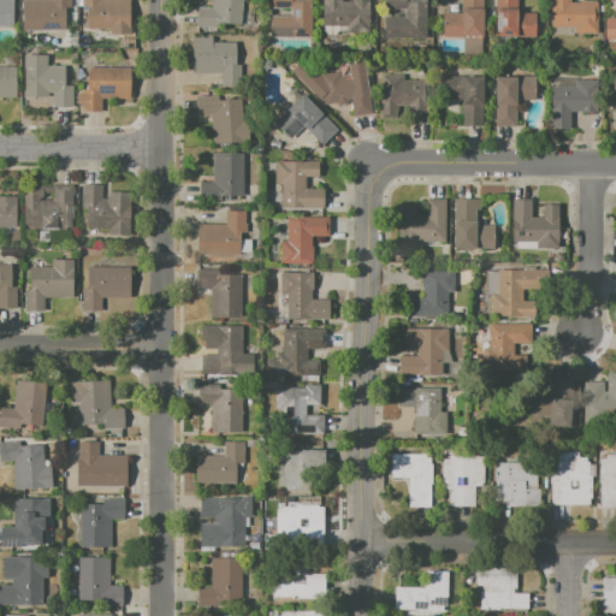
[(0,0),(13,0),(13,27),(0,27),(0,0)]
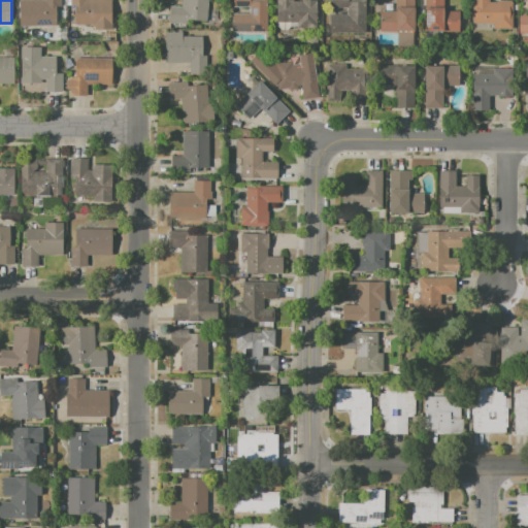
[(20,1),(44,0),(61,0),(61,7),(56,7),(56,26),(20,27),(20,1)]
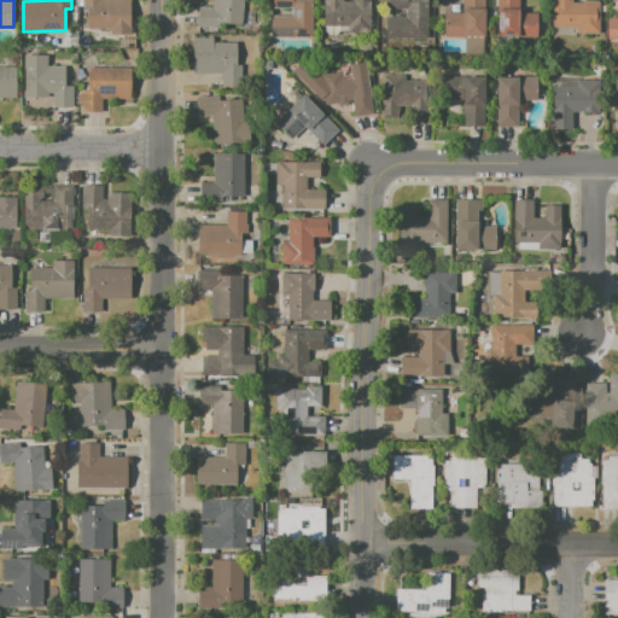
[(82,0),(130,0),(130,36),(112,36),(112,29),(88,29),(88,7),(82,7),(82,0)]
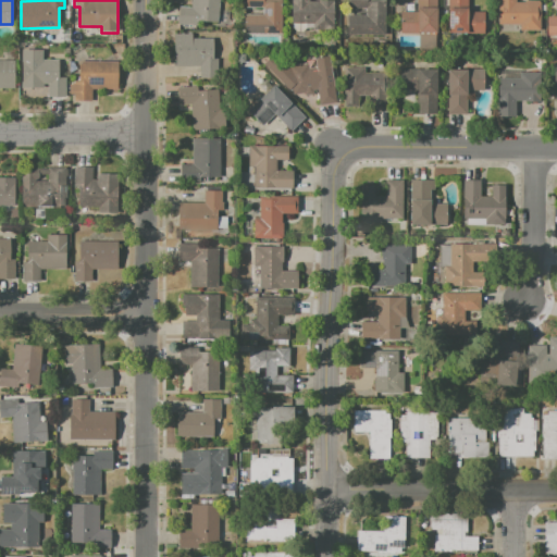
[(180,8),(192,8),(192,0),(220,0),(219,24),(199,22),(198,26),(177,25),(180,8)]
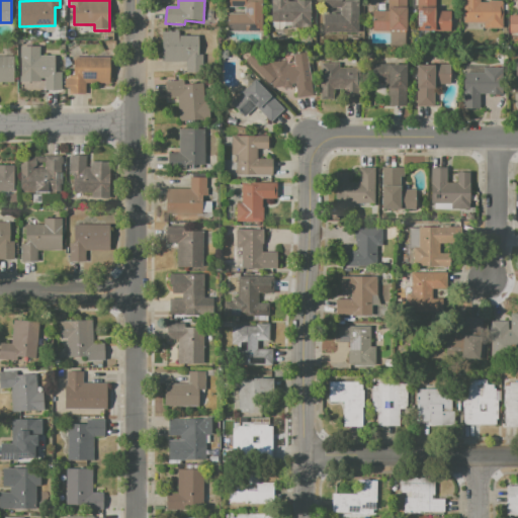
[(230,0),(264,0),(263,33),(228,32),(228,15),(247,16),(247,8),(230,8),(230,0)]
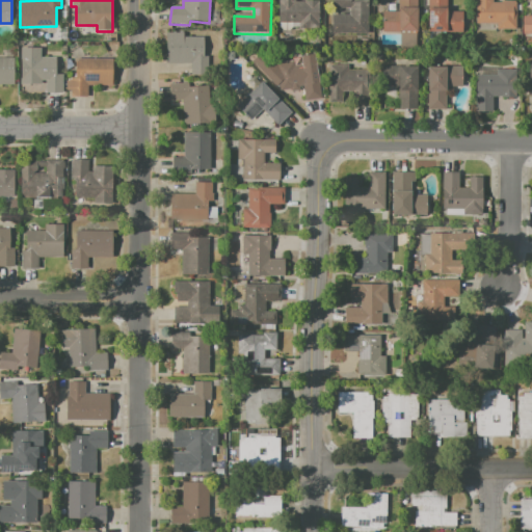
[(280,0),(297,0),(297,2),(320,2),(320,24),(317,24),(317,29),(300,29),(300,24),(280,24),(280,0)]
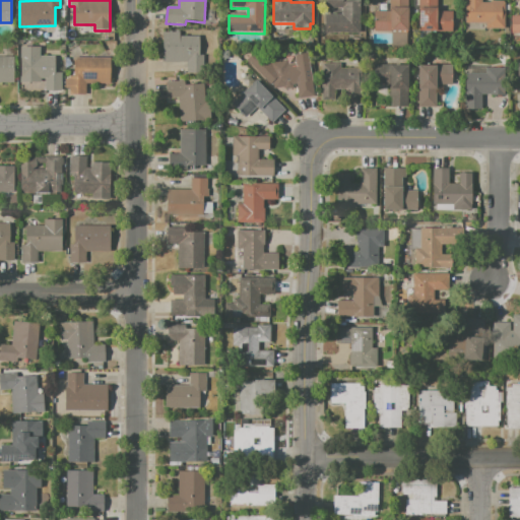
[(326,0),(343,0),(343,1),(361,1),(360,34),(324,33),(325,16),(343,16),(343,9),(326,8),(326,0)]
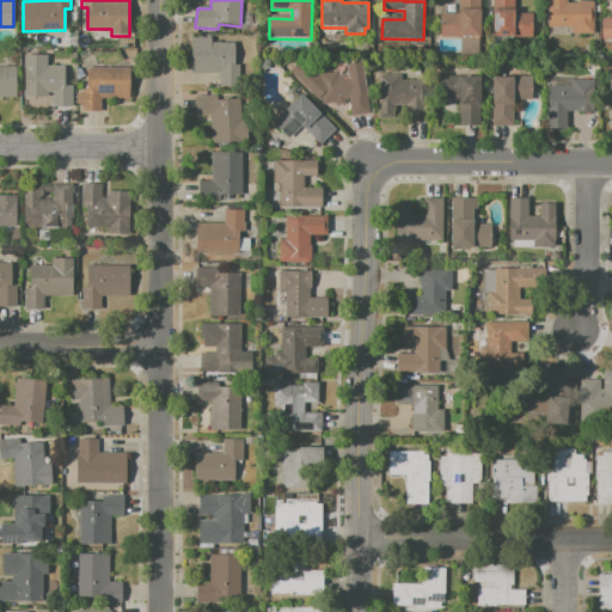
[(441,13),(459,13),(459,0),(482,0),(482,38),(441,37),(441,13)]
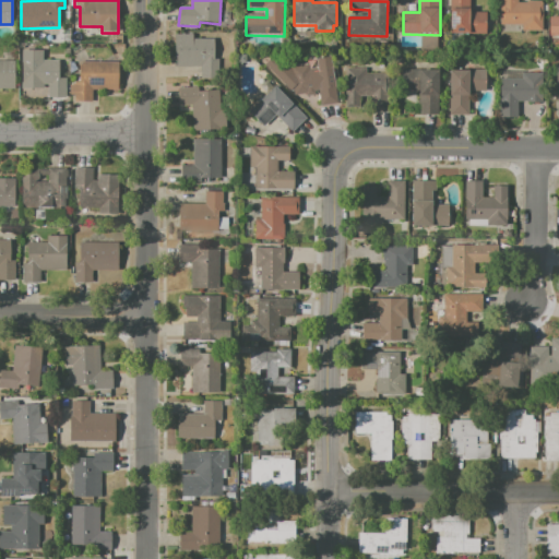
[(451,0),(471,0),(471,12),(486,12),(486,35),(451,35),(451,0)]
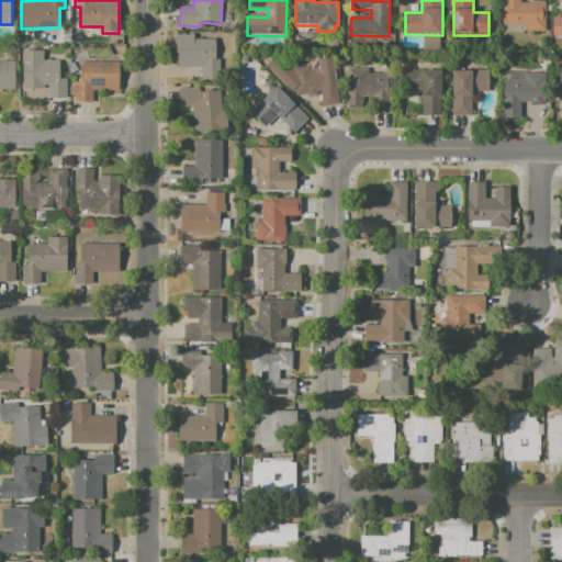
[(504,0),(504,26),(526,25),(526,32),(548,31),(548,1),(521,1),(521,0),(504,0)]
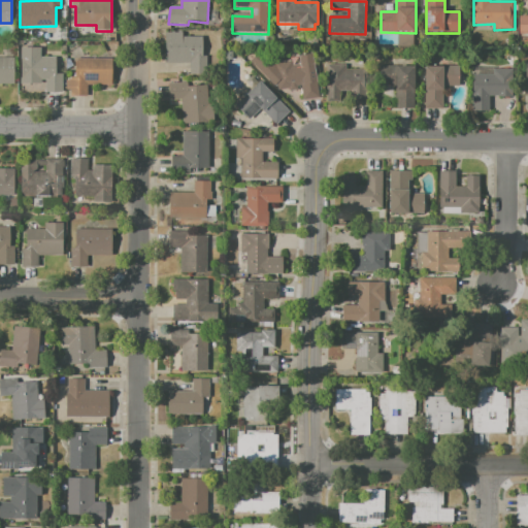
[(517,33),(527,32),(527,0),(525,0),(525,7),(527,7),(527,14),(518,14),(517,33)]
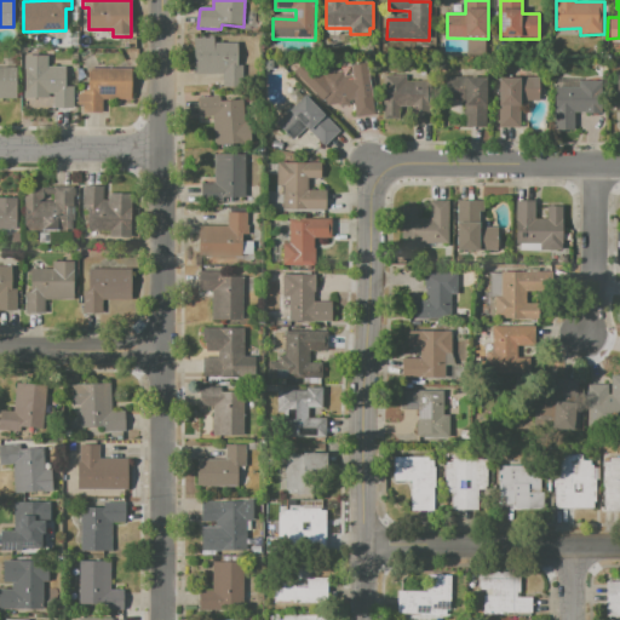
[(195,39),(214,39),(214,44),(237,44),(237,65),(244,65),(244,89),(223,89),(223,75),(195,75),(195,39)]
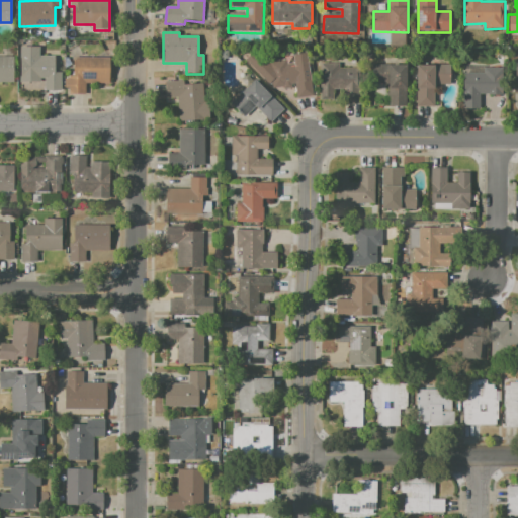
[(0,56),(14,56),(14,82),(0,82),(0,56)]
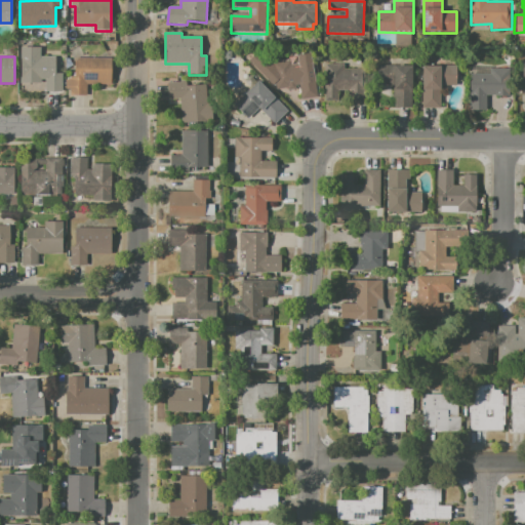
[(21,56),(56,56),(56,73),(63,73),(64,92),(46,92),(46,80),(40,80),(40,83),(22,83),(21,56)]
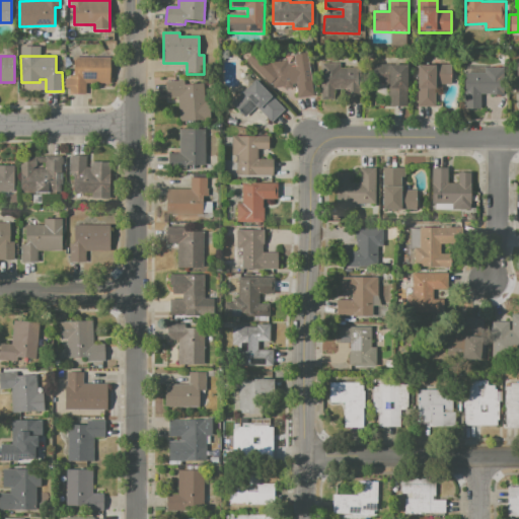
[(74,57),(110,57),(110,84),(86,83),(85,94),(67,94),(67,77),(74,77),(74,57)]
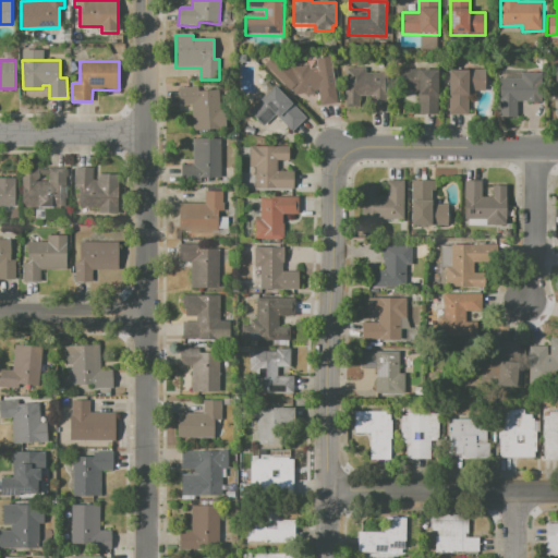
[(290,68),(310,64),(311,70),(334,67),(339,102),(320,106),(318,92),(294,96),(290,68)]
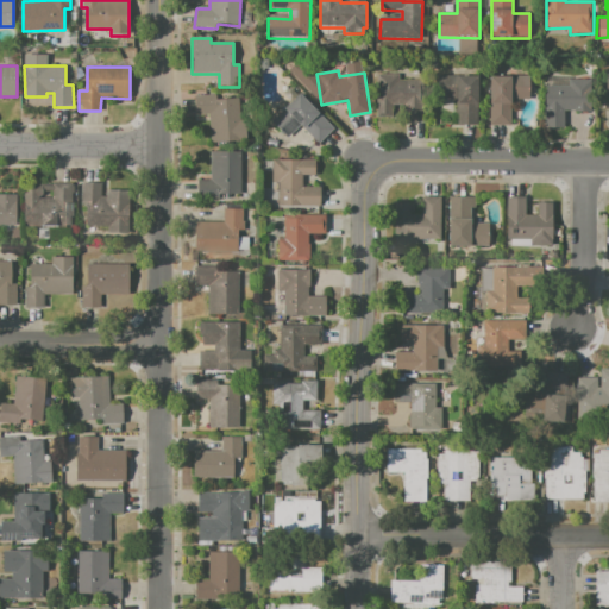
[(490,76),(532,75),(532,99),(512,100),(512,125),(490,125),(490,76)]
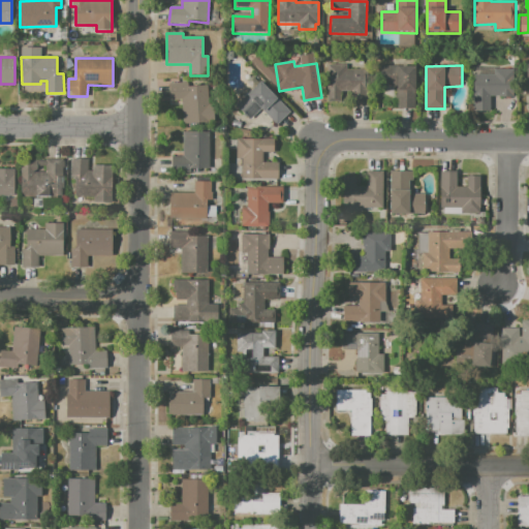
[(328,66),(347,66),(347,71),(366,71),(365,87),(368,87),(368,105),(353,105),(353,93),(341,93),(341,101),(328,101),(328,66)]
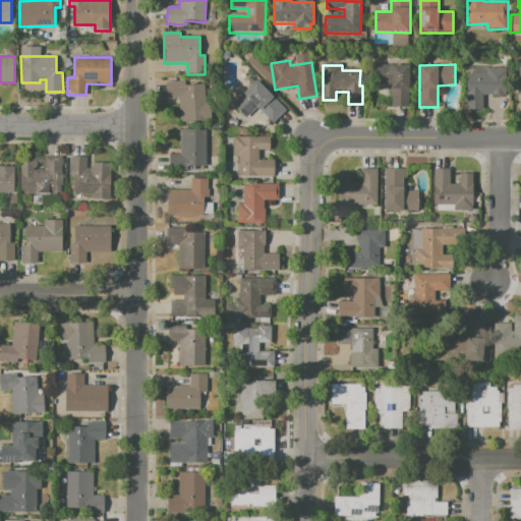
[(375,66),(410,66),(409,108),(391,107),(391,85),(375,85),(375,66)]
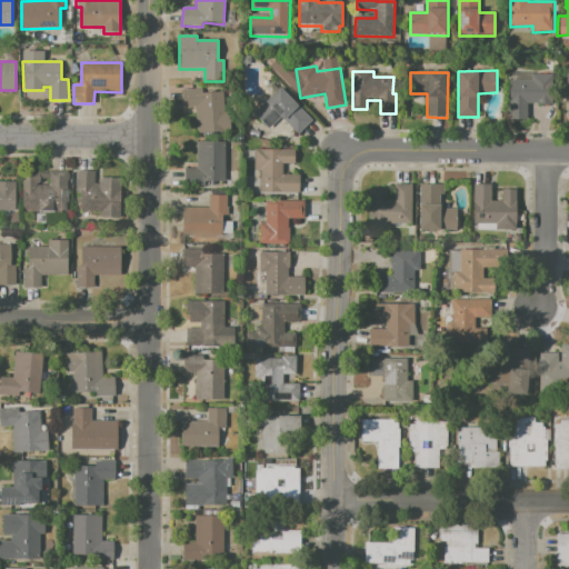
[(509,79),(532,80),(532,75),(553,75),(552,105),(528,105),(528,119),(509,119),(509,79)]
